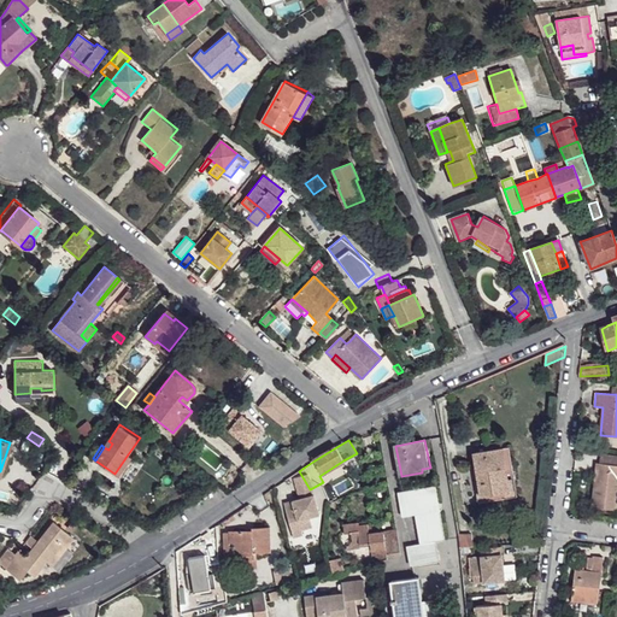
[(472,452),(476,471),(480,497),(506,492),(504,479),(510,477),(507,466),(506,466),(503,446),(472,452)]
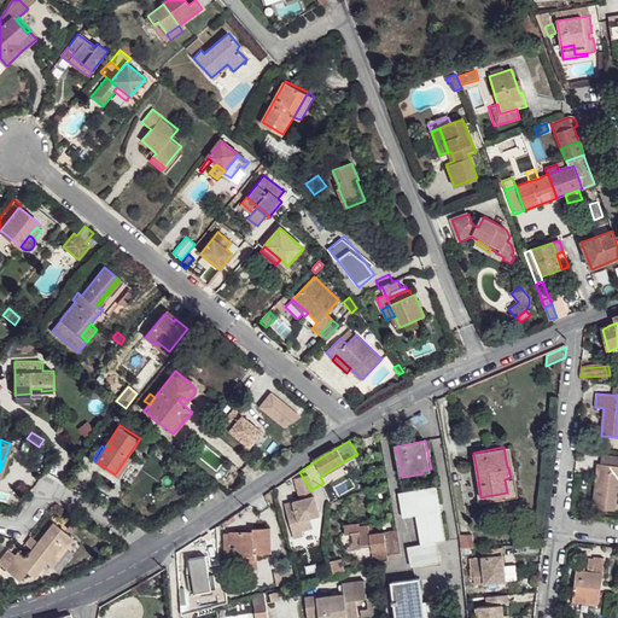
[(132,458),(128,455),(115,474),(118,477),(132,458)]
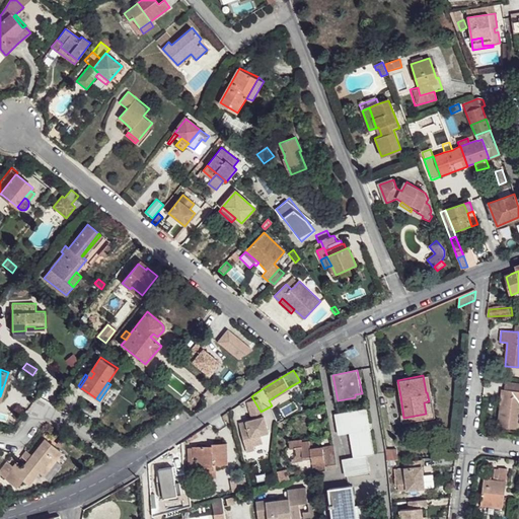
[(505,390),(503,389),(502,400),(506,401),(508,390),(518,391),(518,383),(505,382),(505,390)]
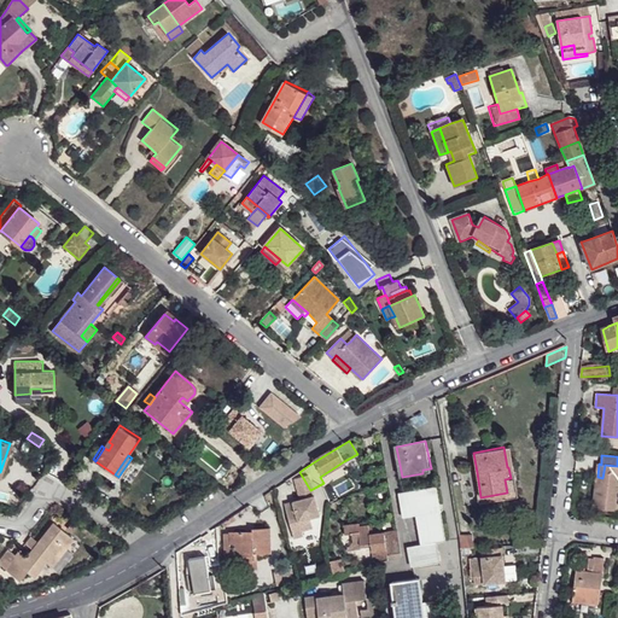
[(616,511),(617,494),(617,456),(617,466),(605,465),(602,478),(598,477),(594,508),(616,511)]
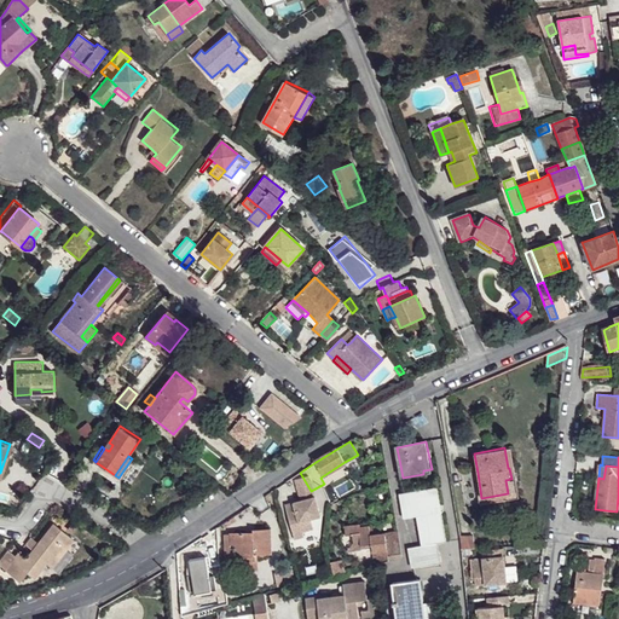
[(508,493),(508,497),(518,496),(516,492),(514,479),(512,479),(505,480),(508,493)]
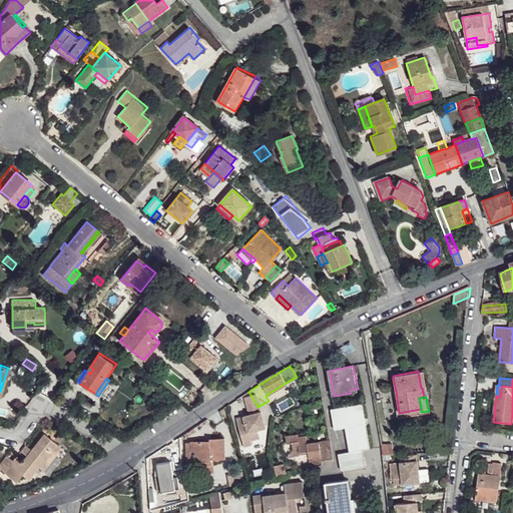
[(362,405),(333,410),(336,429),(346,427),(366,424),(362,405)]
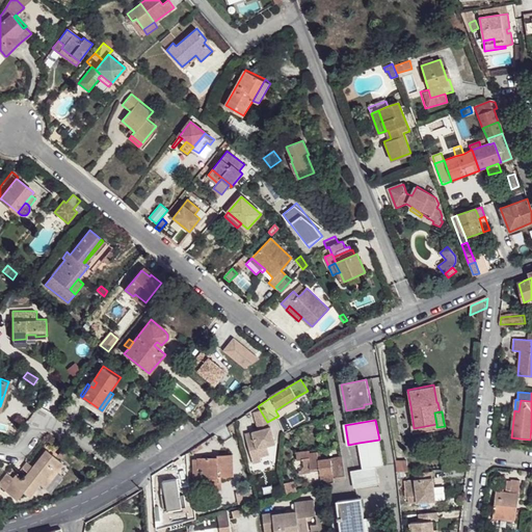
[(445,428),(445,426),(436,427),(436,424),(414,428),(411,428),(413,433),(445,428)]
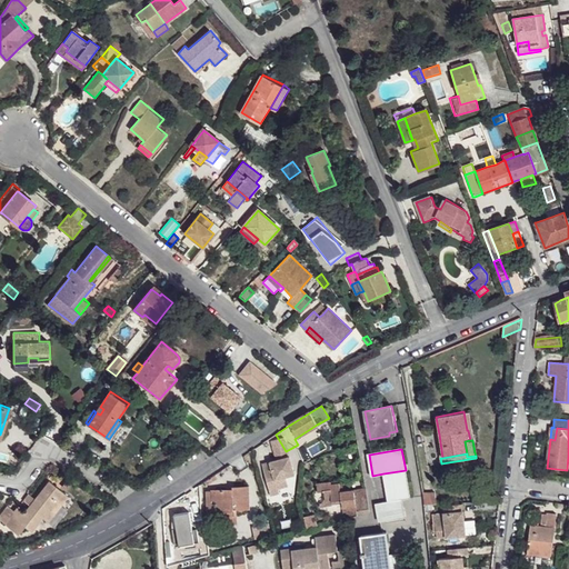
[(263,466),(272,498),(281,496),(278,485),(297,479),(290,458),(263,466)]
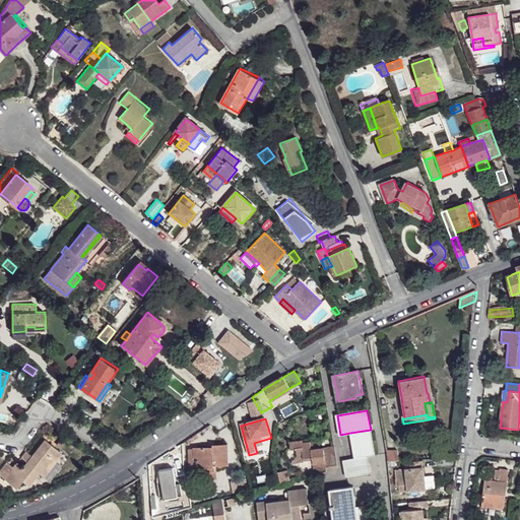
[(371,430),(350,433),(355,459),(367,457),(367,455),(375,454),(371,430)]
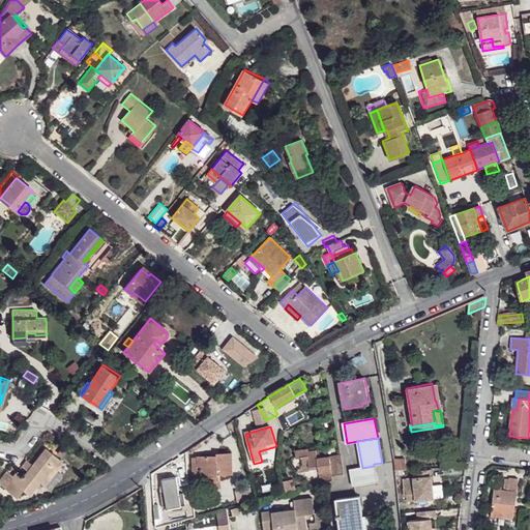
[(59,451),(63,455),(68,449),(63,445),(59,451)]
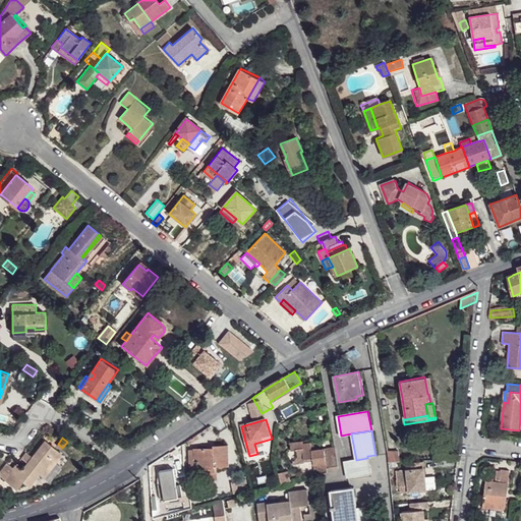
[(57,461),(63,453),(45,439),(22,468),(16,464),(13,467),(7,463),(0,472),(0,473),(18,487),(23,480),(30,484),(40,472),(52,457),(57,461)]
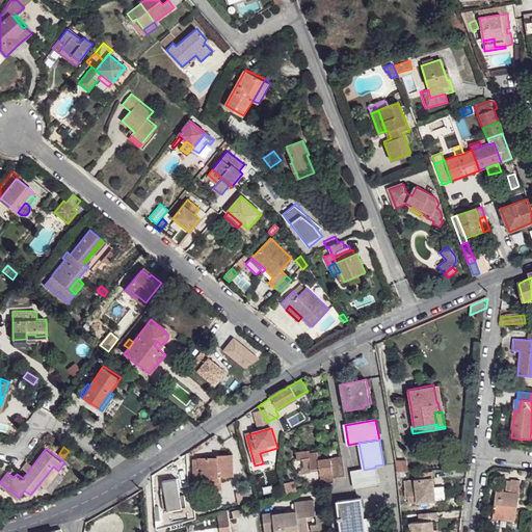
[(297,459),(303,459),(304,469),(311,469),(311,472),(321,470),(320,459),(318,459),(317,451),(309,452),(309,449),(296,451),(297,459)]
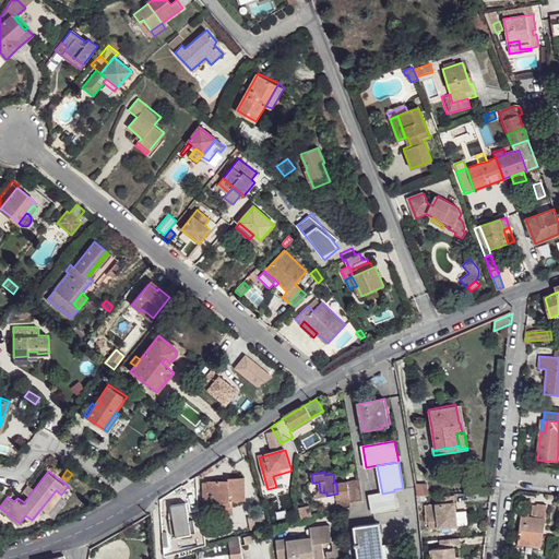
[(203,491),(203,507),(217,507),(232,507),(230,501),(232,499),(245,499),(245,478),(223,478),(223,480),(209,480),(209,483),(209,490),(203,491)]
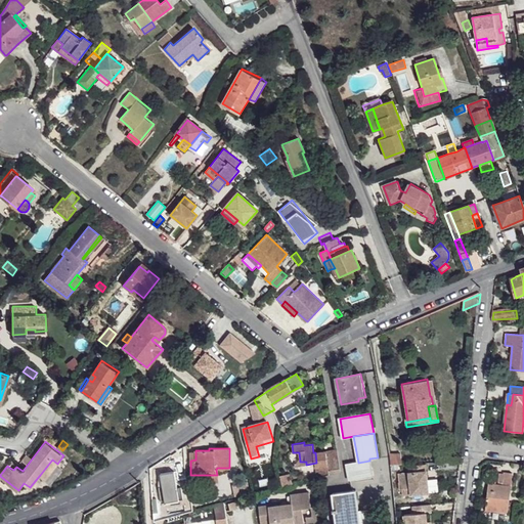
[(400,453),(390,455),(392,466),(402,464),(400,453)]
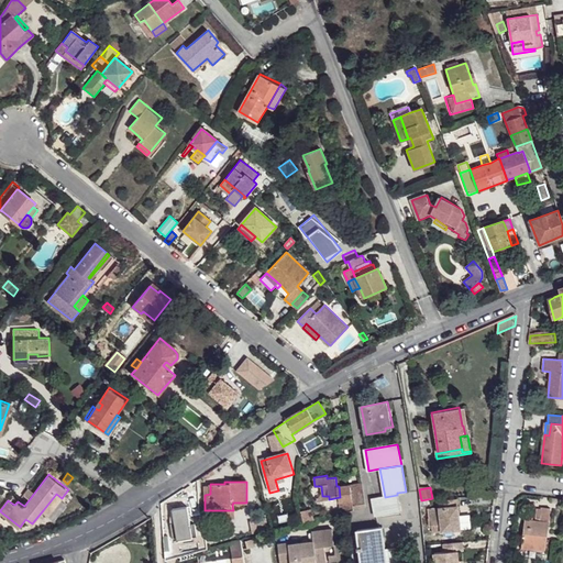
[(366,506),(363,488),(341,493),(344,512),(366,506)]
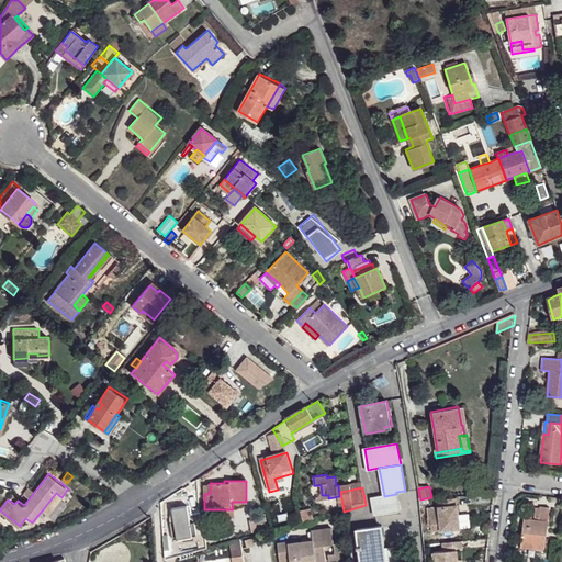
[(56,493),(43,509),(49,514),(62,497),(56,493)]
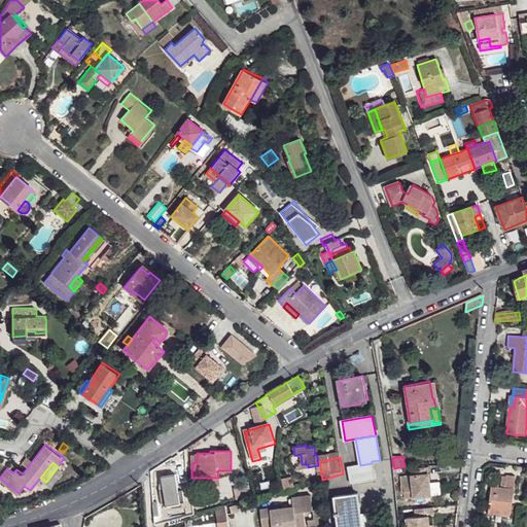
[(360,465),(348,467),(351,483),(375,479),(372,463),(360,465)]
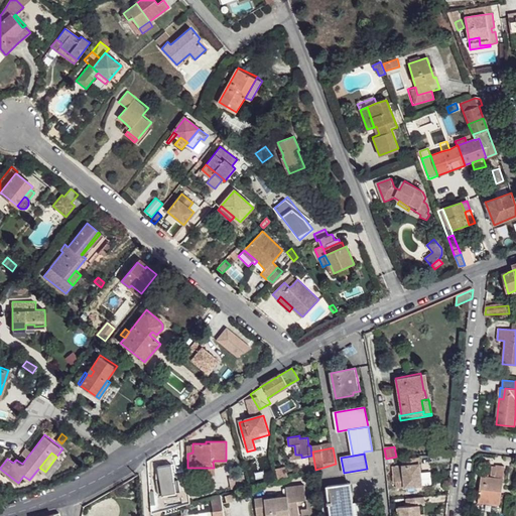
[(395,473),(397,487),(423,483),(422,472),(420,455),(402,458),(402,463),(392,464),(393,473),(395,473)]
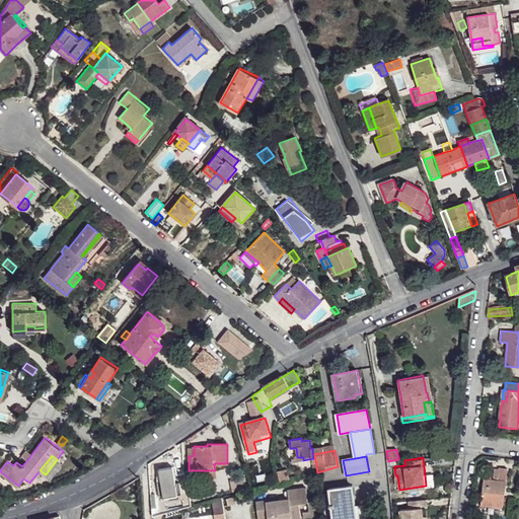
[(484,479),(482,496),(495,498),(494,500),(503,501),(507,468),(499,467),(498,482),(484,479)]
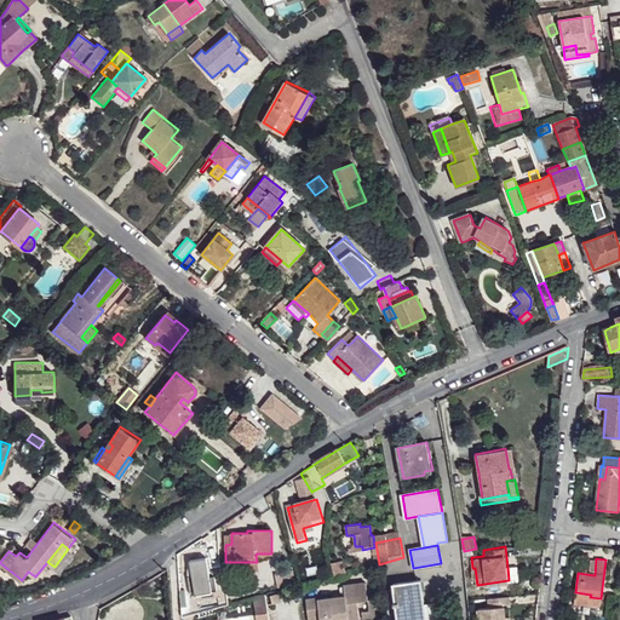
[(257,562),(241,562),(241,572),(257,572),(257,562)]
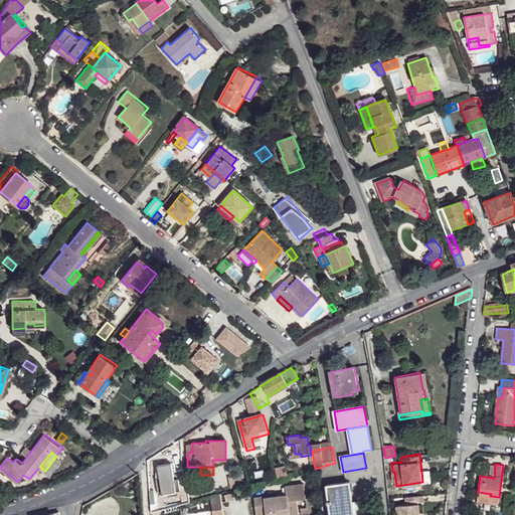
[(421,471),(422,482),(432,481),(431,470),(421,471)]
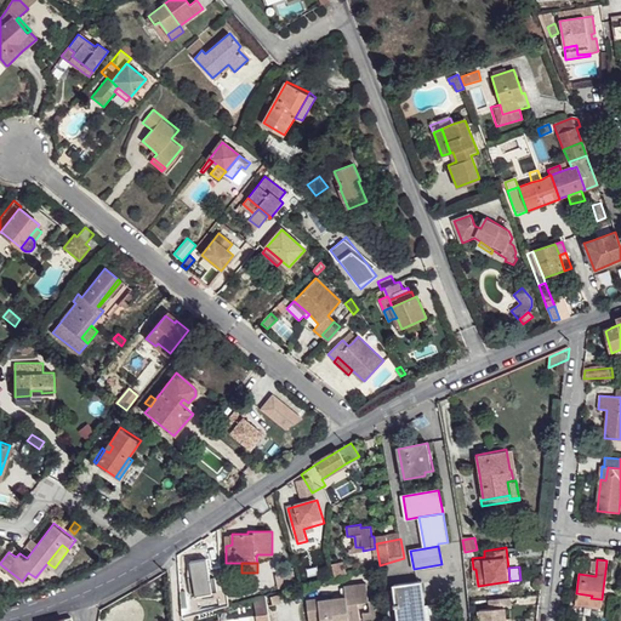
[(427,620),(426,605),(423,581),(396,585),(397,603),(398,605),(399,620),(427,620)]
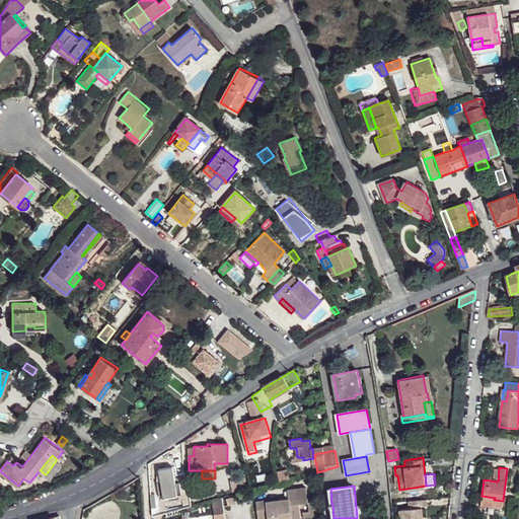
[(293,518),(294,518),(302,517),(301,503),(309,503),(308,488),(289,490),(290,499),(268,502),(269,508),(258,509),(260,518),(268,518),(270,518),(269,518),(293,518)]
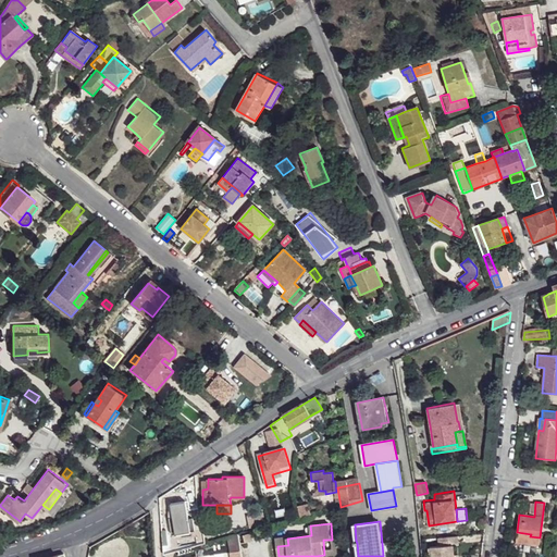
[(431,546),(432,556),(455,556),(456,554),(455,544),(460,543),(459,534),(440,536),(441,546),(431,546)]
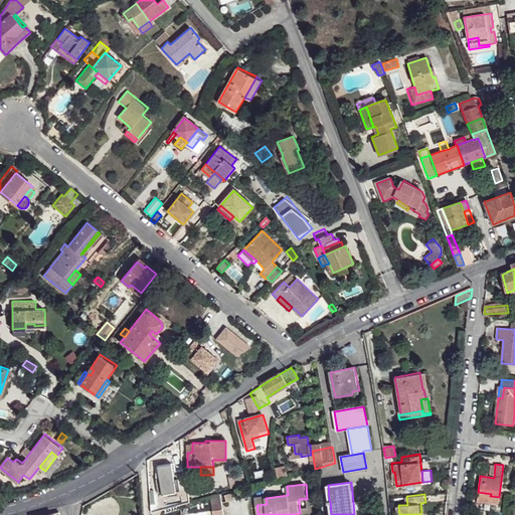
[(267,504),(266,498),(266,497),(255,498),(256,505),(267,504)]
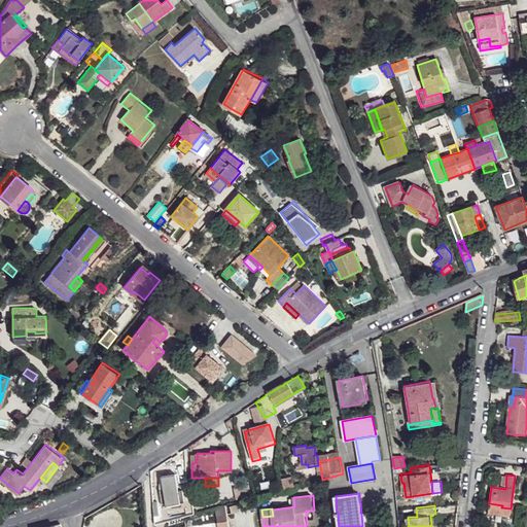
[(361,514),(362,526),(373,526),(371,513),(361,514)]
